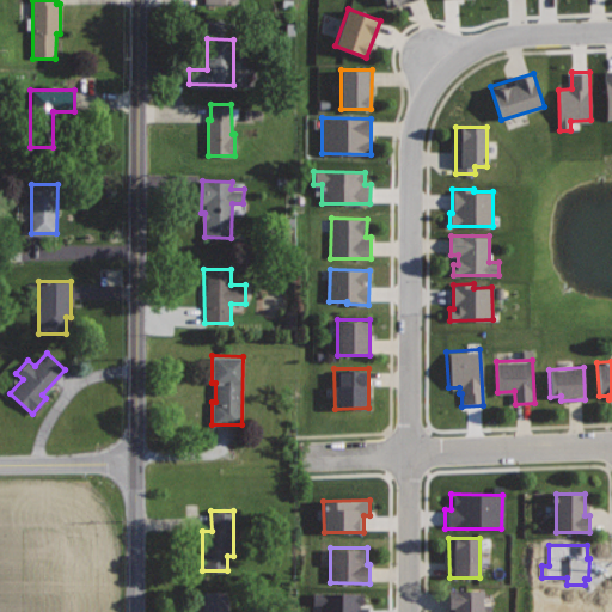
[(483,611),(483,591),(448,589),(448,611),(483,611)]
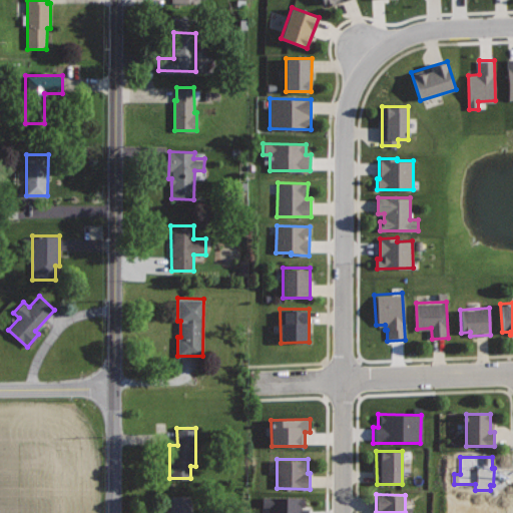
[(189,512),(190,496),(170,496),(170,512),(189,512)]
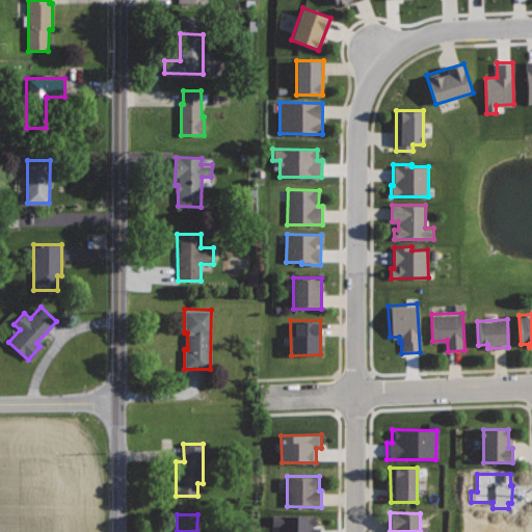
[(313,516),(269,516),(269,531),(318,531),(318,527),(313,527),(313,516)]
